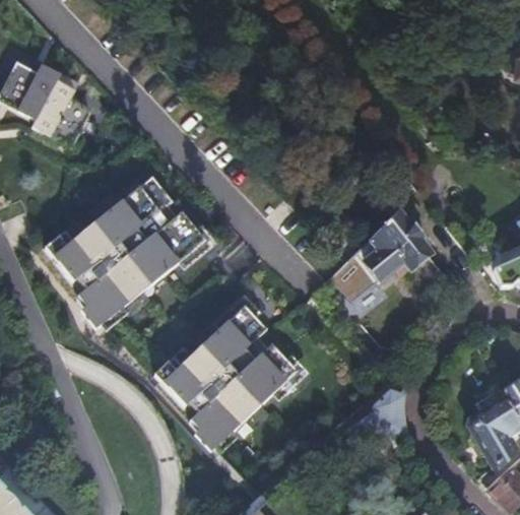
[(519,33),(511,40),(518,51),(515,71),(519,72),(519,33)]
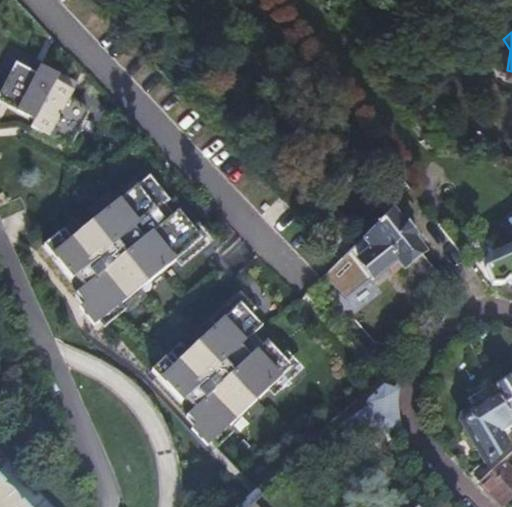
[(17,106),(36,115),(56,77),(60,69),(42,60),(37,68),(32,65),(16,57),(0,87),(0,96),(2,98),(7,101),(17,106)]
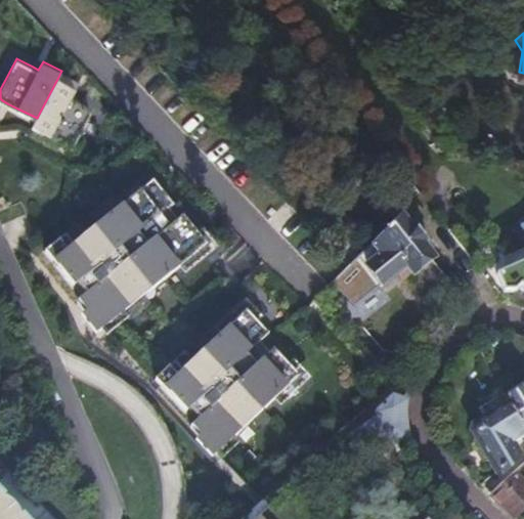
[(75,88),(57,79),(37,118),(33,125),(60,140),(67,143),(72,145),(92,106),(77,98),(71,95),(75,88)]
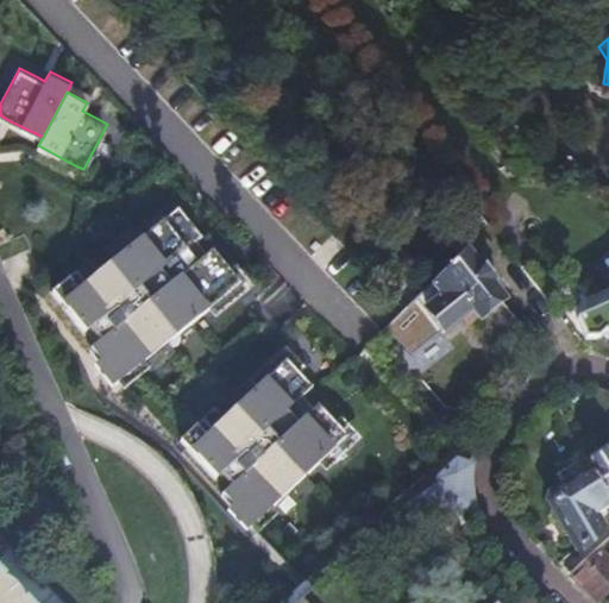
[(202,232),(179,205),(142,234),(98,269),(89,258),(54,287),(86,327),(89,325),(100,338),(90,345),(100,357),(94,363),(100,370),(111,384),(118,379),(135,366),(143,358),(145,357),(165,340),(169,338),(198,315),(209,306),(215,313),(252,282),(236,263),(231,268),(212,246),(206,252),(195,239),(202,232)]
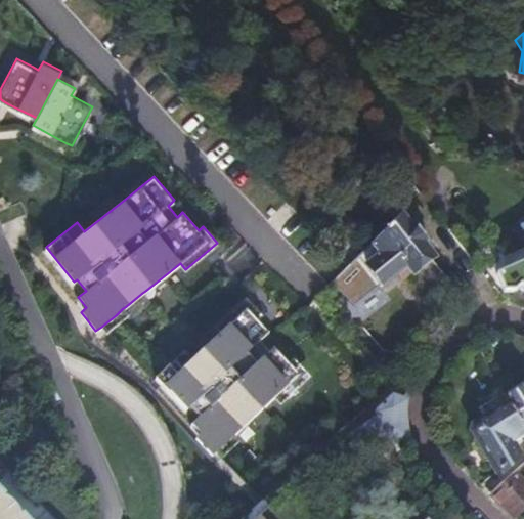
[(428,258),(396,216),(367,244),(375,251),(362,263),(367,268),(380,283),(406,262),(412,270),(428,258)]
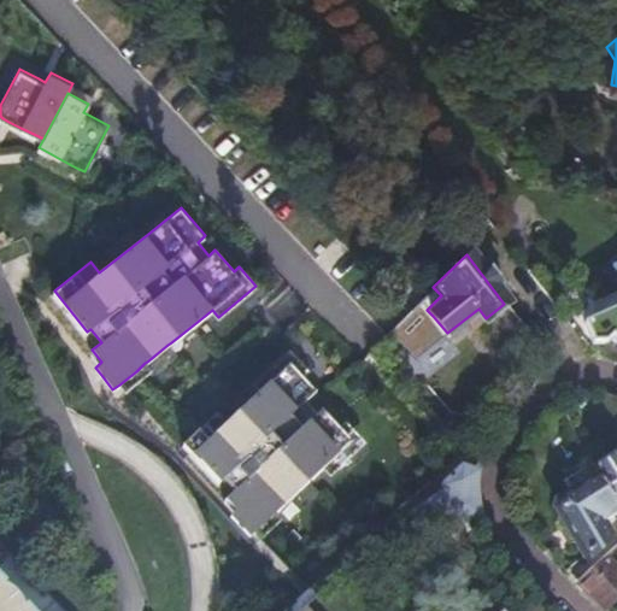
[(616,254),(611,256),(601,263),(600,280),(606,286),(595,295),(593,294),(574,305),(582,319),(589,342),(600,344),(607,336),(616,344),(616,254)]
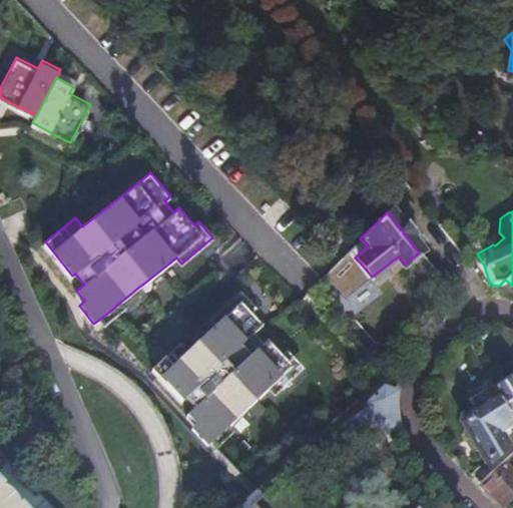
[(360,238),(348,249),(355,258),(367,245),(360,238)]
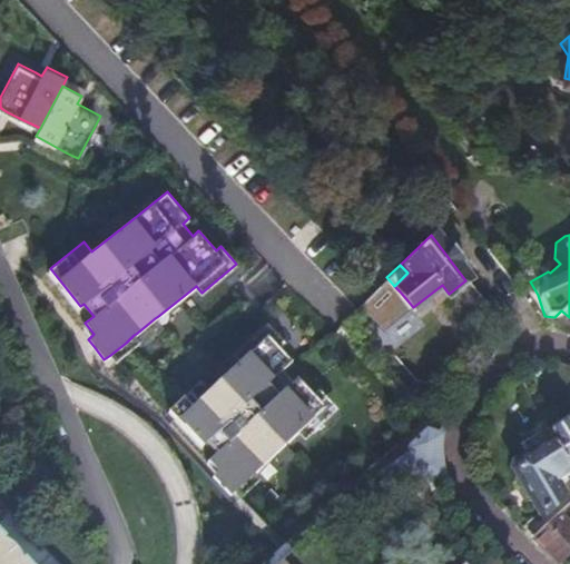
[(394,286),(386,277),(381,284),(361,303),(374,317),(400,292),(394,286)]
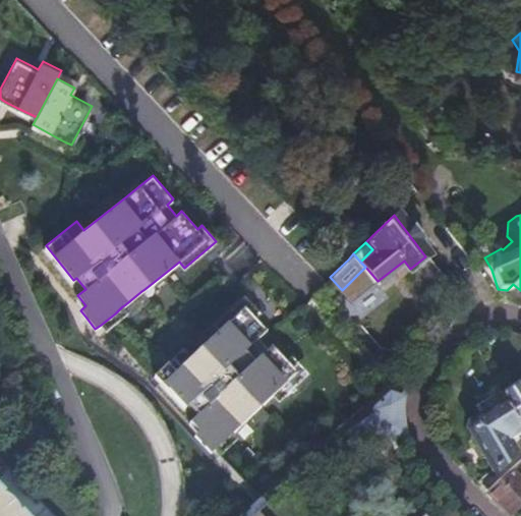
[(141,291),(124,305),(130,313),(151,297),(145,289),(141,291)]
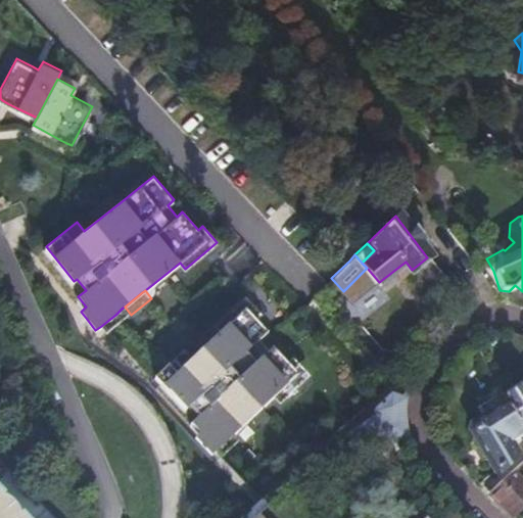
[(222,330),(247,307),(258,319),(264,313),(246,294),(216,323),(222,330)]
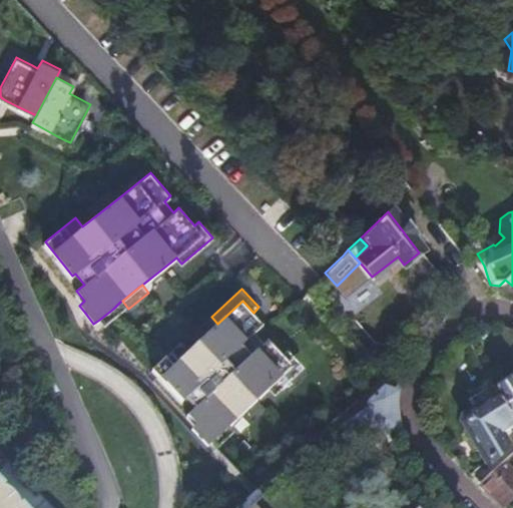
[(197,423),(214,440),(271,388),(295,366),(283,354),(269,339),(264,343),(254,333),(264,324),(253,313),(242,301),(217,324),(203,336),(189,349),(161,376),(183,399),(186,396),(196,406),(188,413),(197,423)]
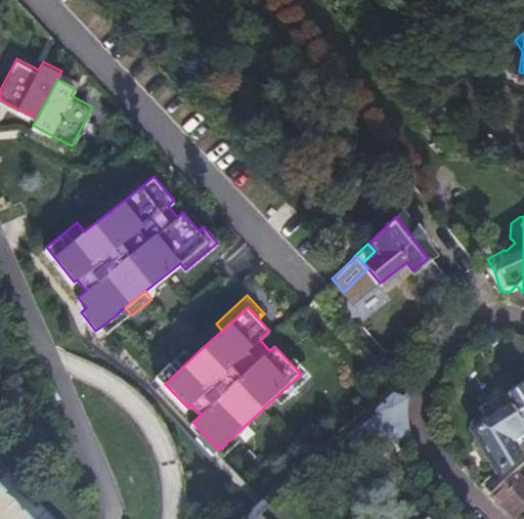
[(116,315),(101,327),(105,332),(128,314),(123,308),(116,315)]
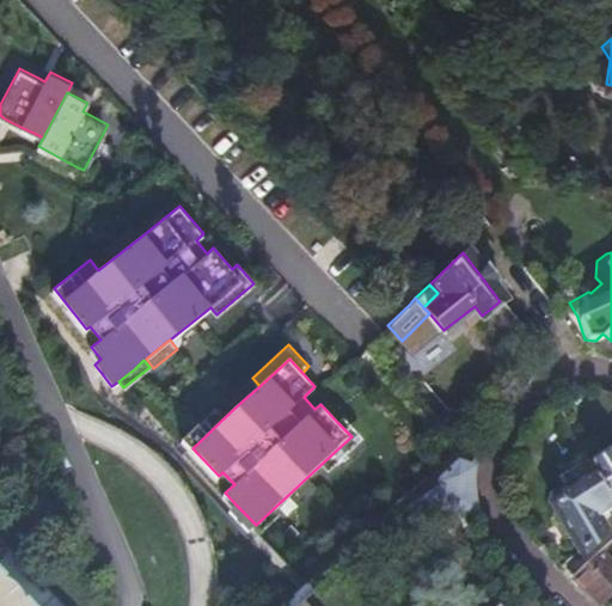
[(183,438),(193,448),(226,416),(216,406),(197,424),(183,438)]
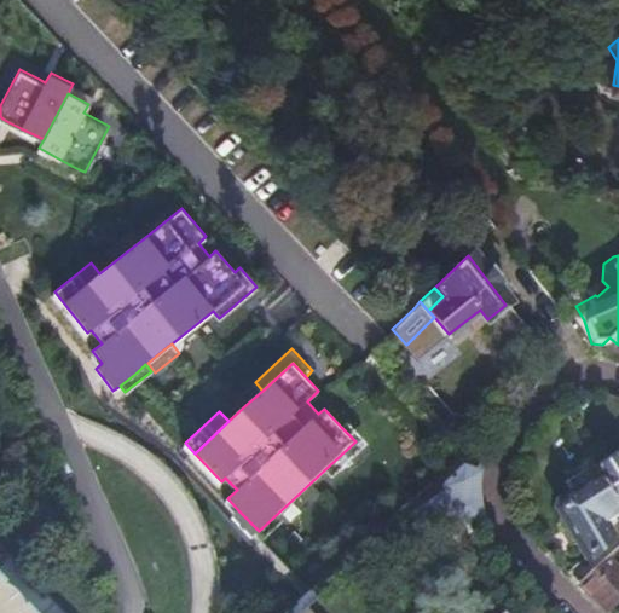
[(348,420),(341,427),(356,441),(327,468),(334,474),(369,441),(348,420)]
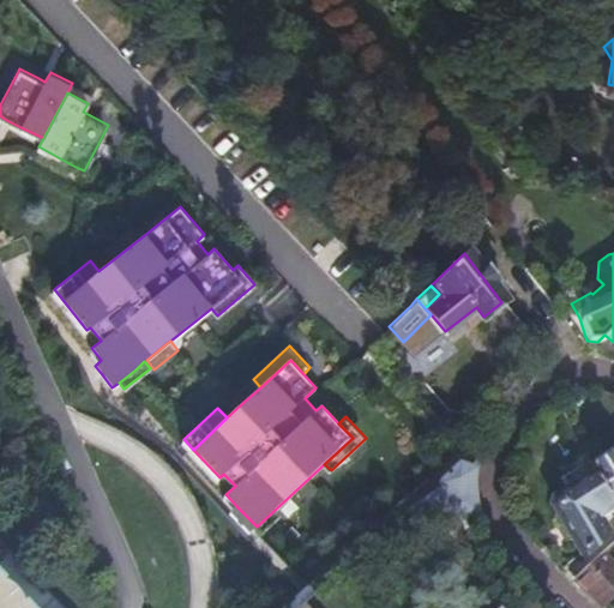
[(600,476),(594,482),(612,509),(613,511),(613,447),(593,468),(600,476)]
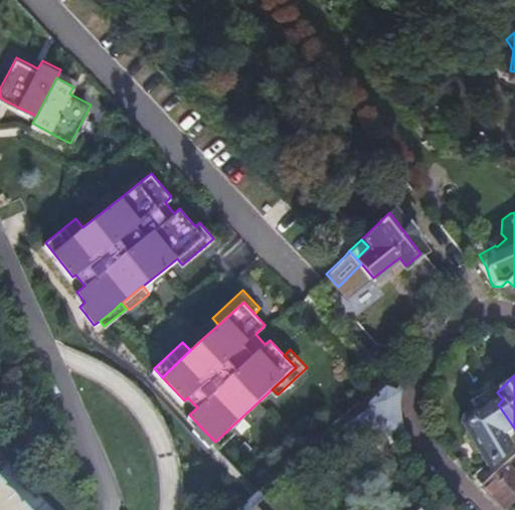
[(384,389),(371,402),(382,431),(405,423),(403,417),(401,407),(400,395),(400,389),(384,389)]
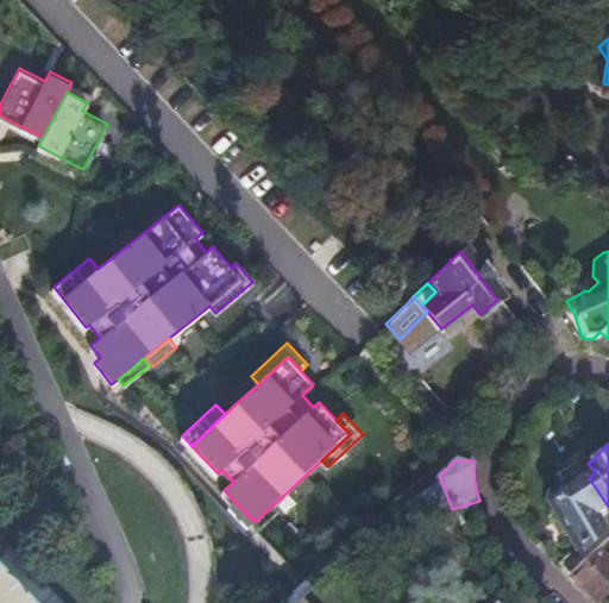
[(589,478),(578,462),(544,489),(548,502),(559,517),(566,529),(575,542),(598,521),(595,516),(607,504),(589,478)]
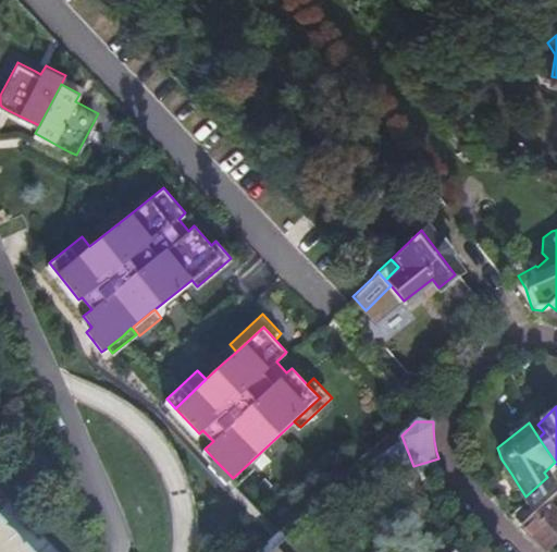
[(233,478),(214,460),(209,464),(215,470),(227,483),(233,478)]
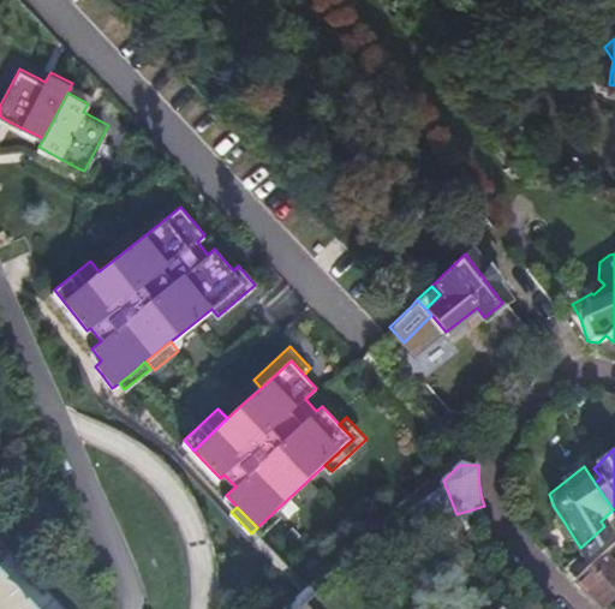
[(572,535),(565,523),(559,526),(567,537),(572,535)]
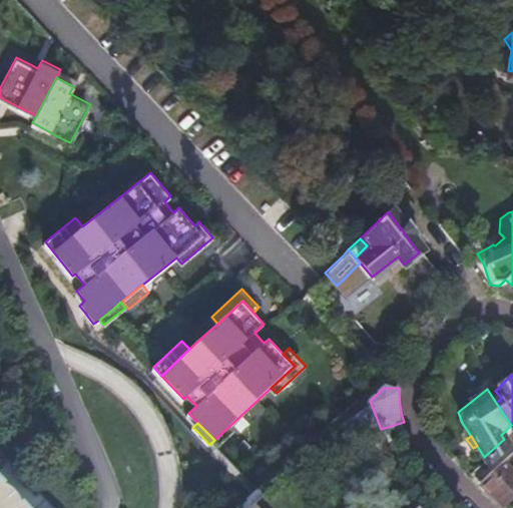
[(512,470),(501,458),(479,478),(501,500),(512,489),(512,470)]
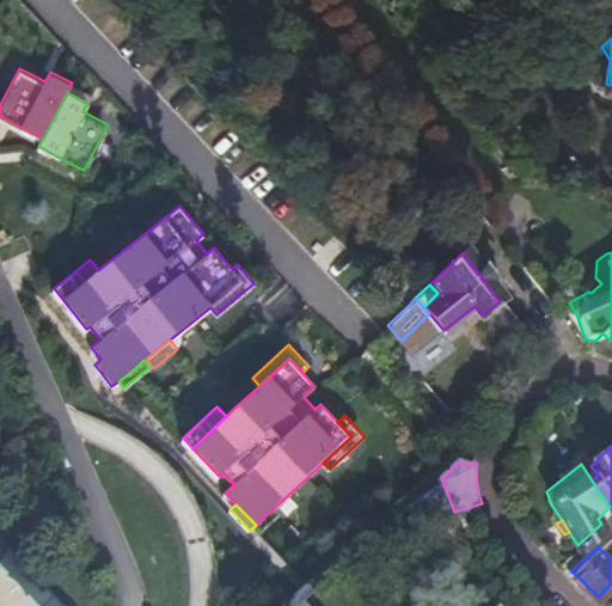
[(36,605),(0,568),(0,605),(36,605)]
